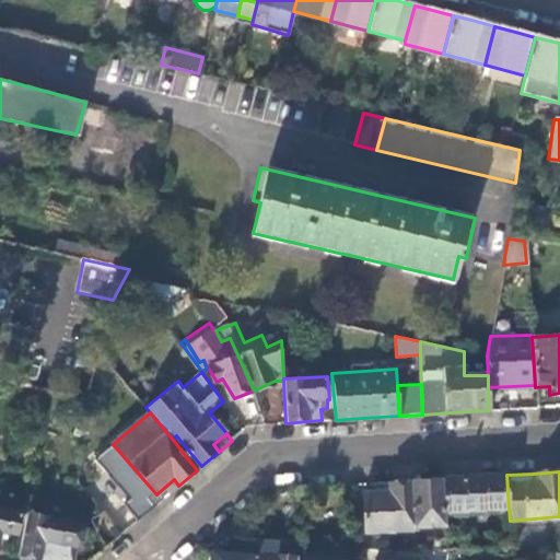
[(444,512),(509,508),(506,475),(467,478),(441,479),(444,512)]
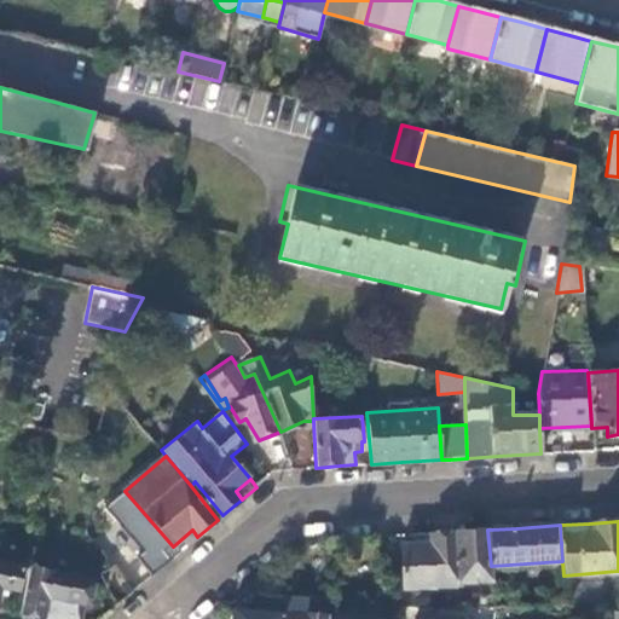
[(491,580),(491,566),(487,530),(466,531),(440,533),(429,533),(431,542),(401,544),(404,588),(491,580)]
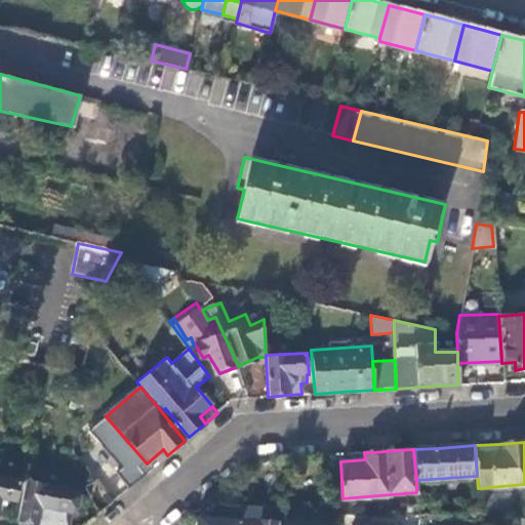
[(21,480),(0,476),(0,500),(1,496),(16,499),(21,480)]
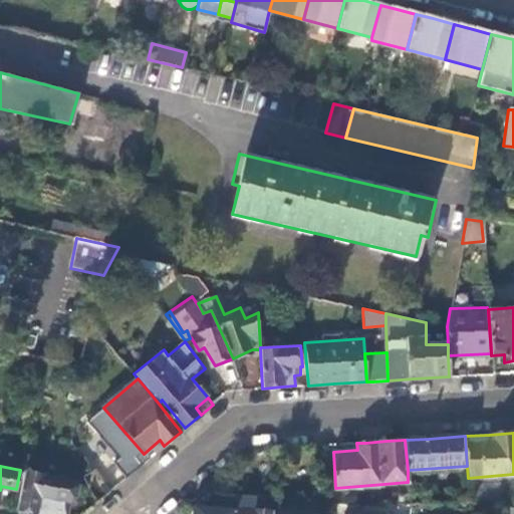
[(48,513),(66,513),(70,502),(74,499),(77,484),(73,481),(58,477),(24,469),(16,508),(36,512),(36,511),(48,513)]
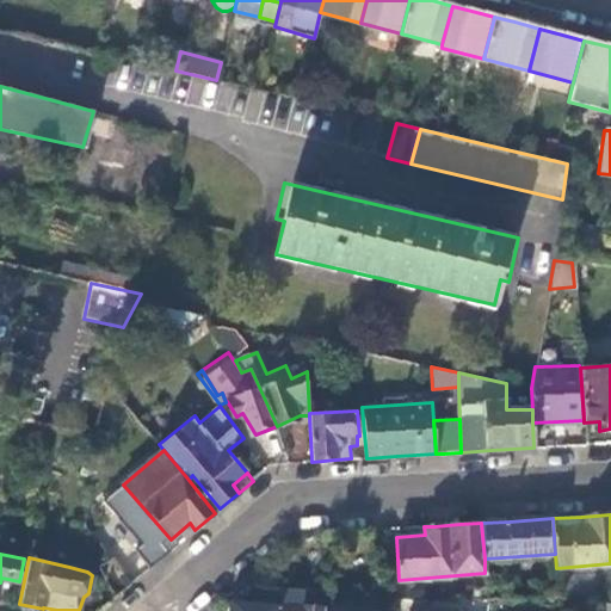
[(275,610),(277,590),(277,587),(251,585),(250,596),(235,593),(234,599),(230,599),(228,610),(275,610)]
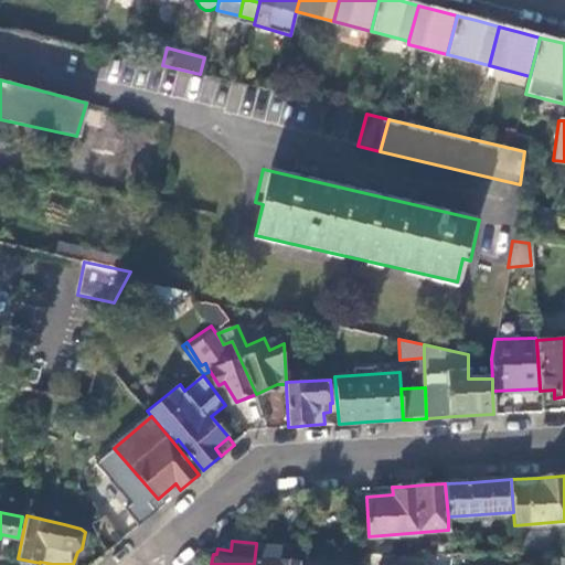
[(299,564),(300,554),(278,552),(279,548),(256,545),(254,564),(299,564)]
